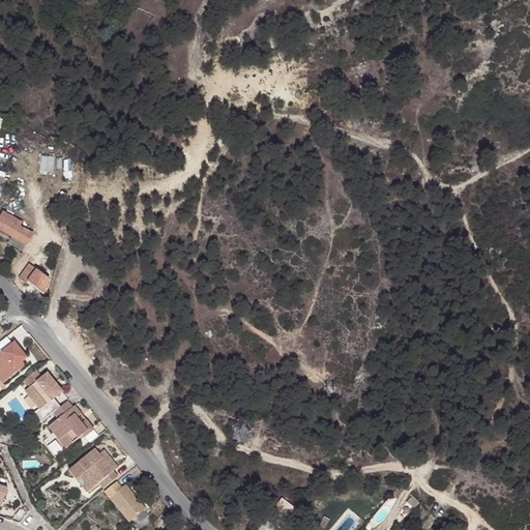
[(23,223),(3,211),(0,216),(0,228),(26,244),(33,234),(22,227),(23,223)]
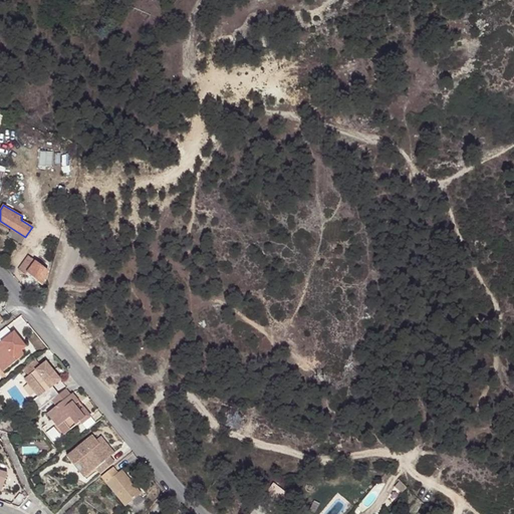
[(48,270),(29,255),(19,269),(26,275),(29,273),(44,284),(48,270)]
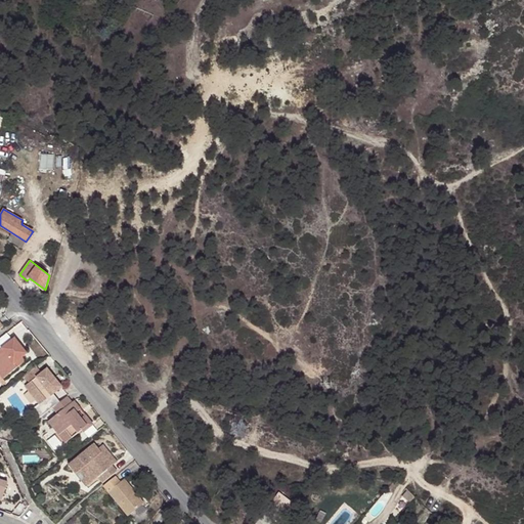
[(0,349),(0,373),(4,378),(22,364),(18,359),(22,356),(27,353),(14,338),(0,349)]
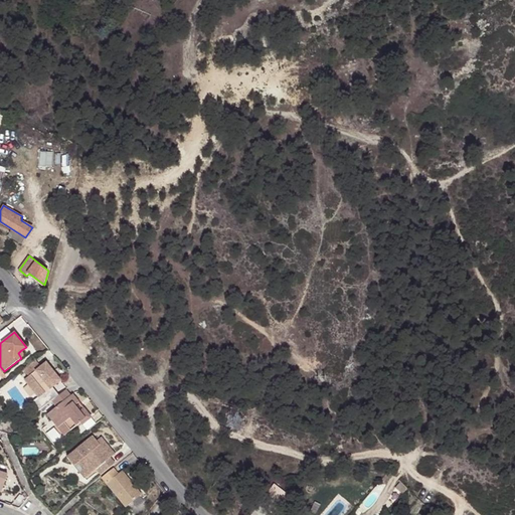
[(39,410),(51,401),(51,400),(48,395),(49,394),(47,391),(53,386),(59,380),(44,362),(24,379),(37,396),(31,401),(39,410)]
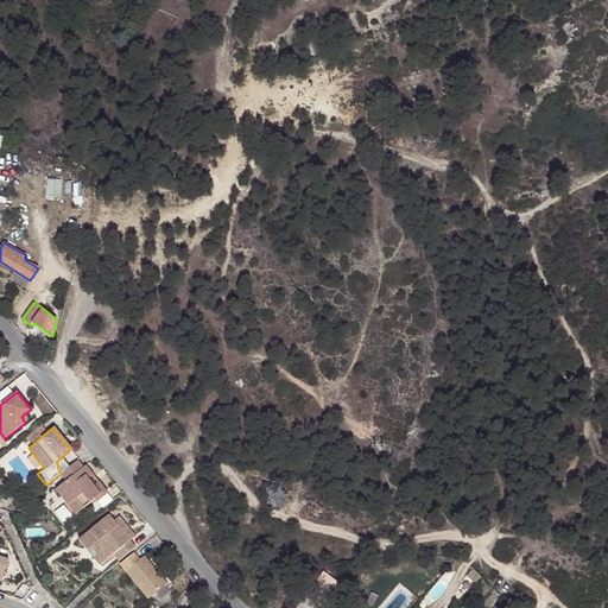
[(61,473),(70,466),(63,456),(56,462),(58,466),(57,467),(61,473)]
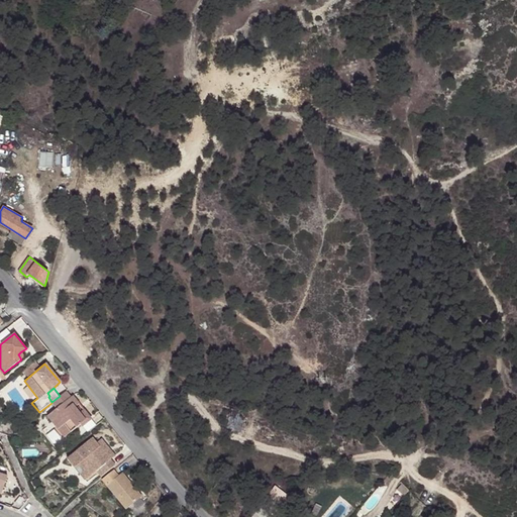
[(69,398),(65,392),(60,396),(52,402),(52,403),(56,409),(46,416),(53,424),(59,420),(68,433),(70,435),(89,420),(82,411),(79,414),(74,408),(78,405),(72,396),(69,398)]
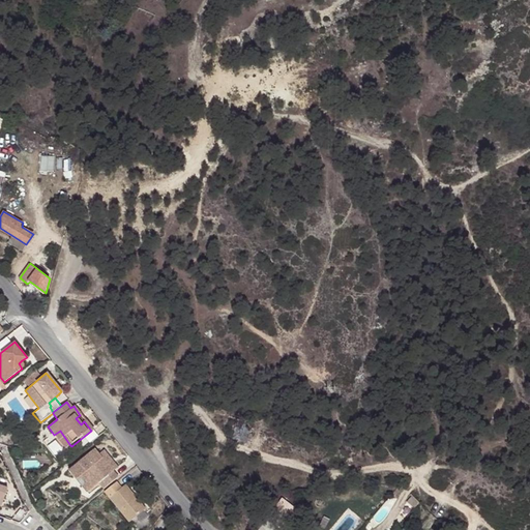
[(60,431),(54,435),(56,437),(64,448),(69,444),(60,431)]
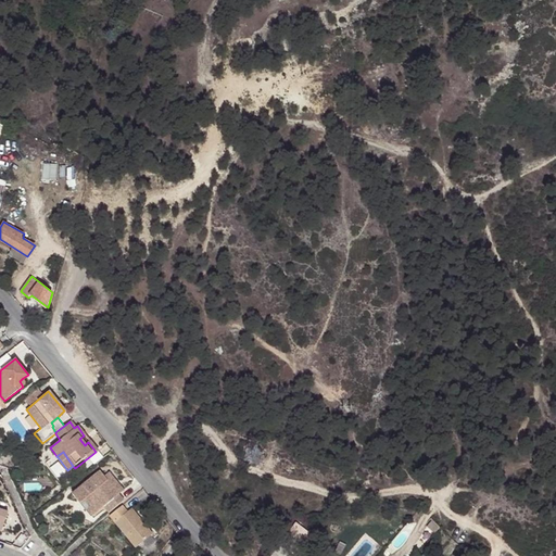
[(65,472),(67,470),(59,458),(55,460),(65,472)]
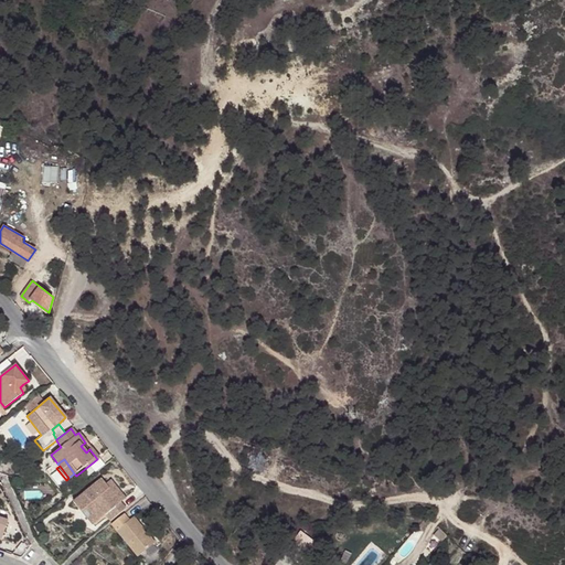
[(109,522),(125,510),(120,503),(118,505),(110,497),(117,491),(109,481),(105,484),(100,479),(72,502),(80,512),(86,507),(98,521),(104,516),(109,522)]
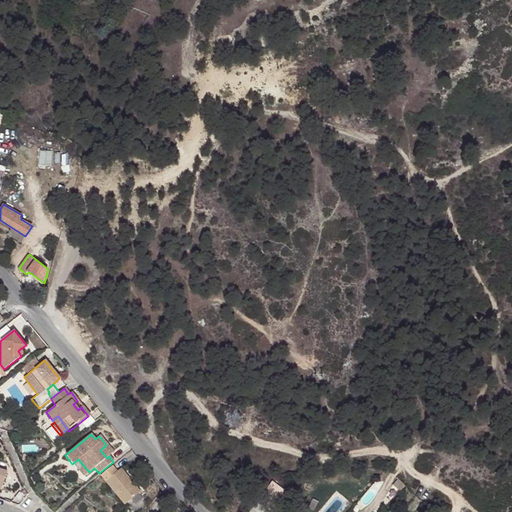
[(107,458),(109,456),(113,453),(106,445),(100,450),(107,458)]
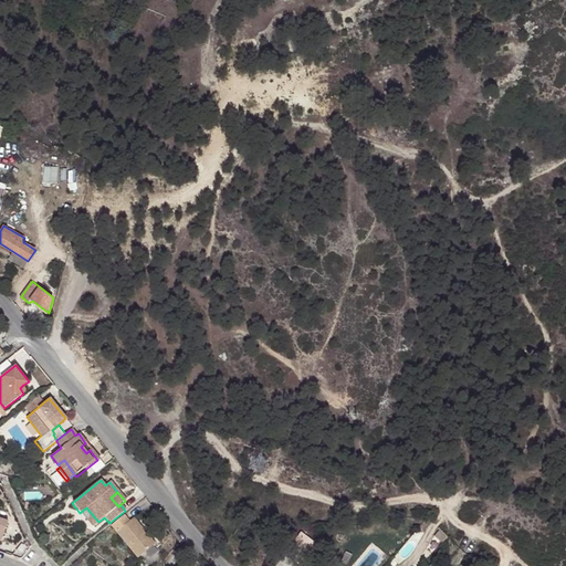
[(91,528),(98,522),(86,507),(80,513),(91,528)]
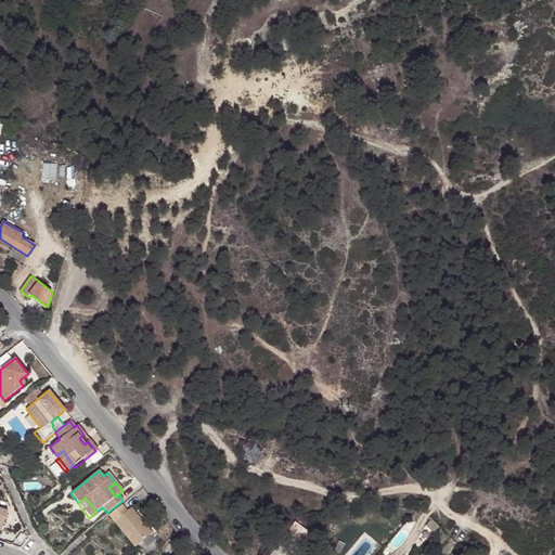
[(128,512),(123,505),(110,517),(134,549),(153,536),(132,510),(128,512)]
